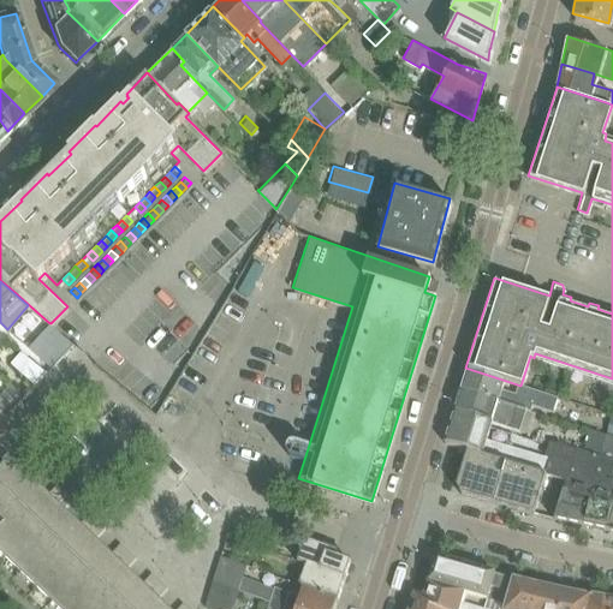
[(48,322),(28,344),(51,365),(71,342),(51,323),(48,322)]
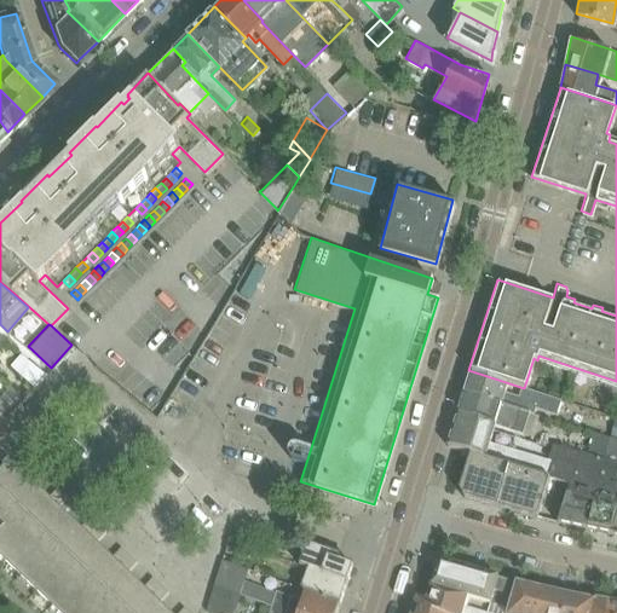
[(36,382),(47,370),(22,350),(12,360),(36,382)]
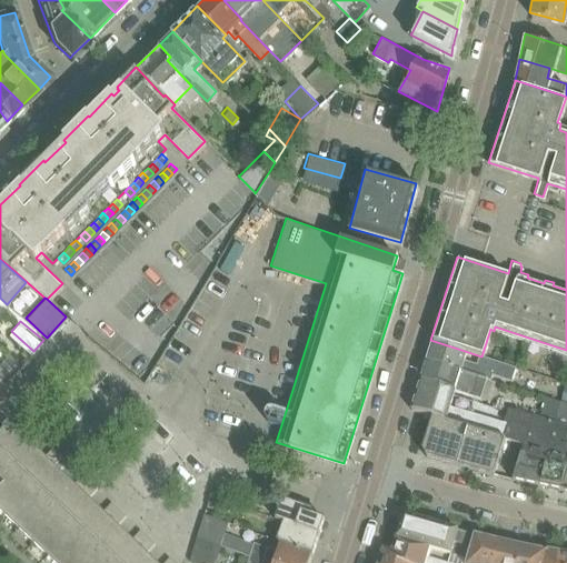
[(481,357),(465,351),(430,340),(425,359),(486,379),(488,372),(510,379),(515,367),(481,357)]
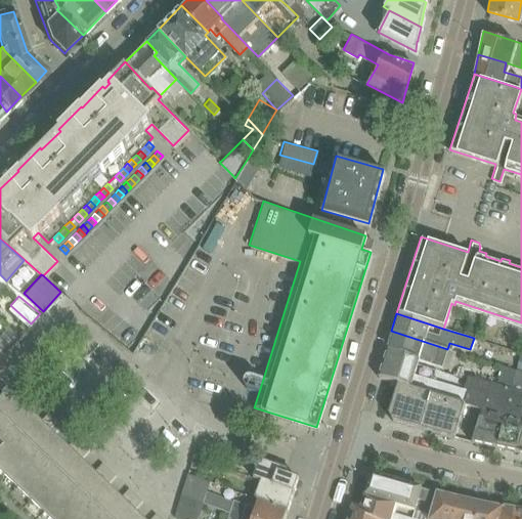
[(391,331),(386,347),(417,357),(442,365),(447,349),(391,331)]
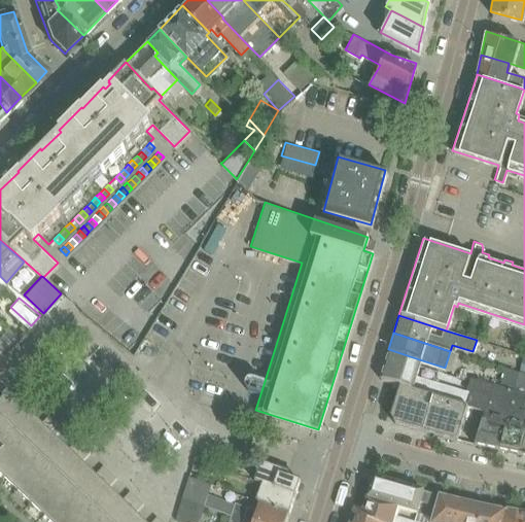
[(484,409),(524,421),(524,395),(515,392),(468,378),(465,390),(454,386),(439,381),(415,374),(419,359),(388,349),(379,377),(399,382),(432,392),(447,397),(465,404),(484,409)]
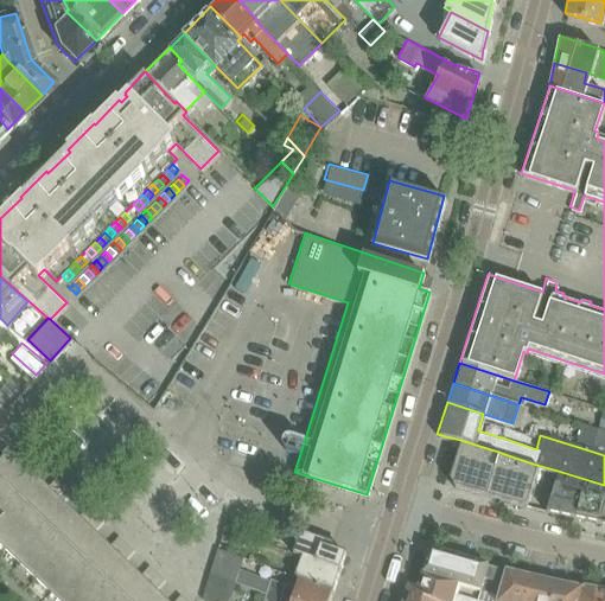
[(604,434),(599,432),(593,452),(604,455),(604,434)]
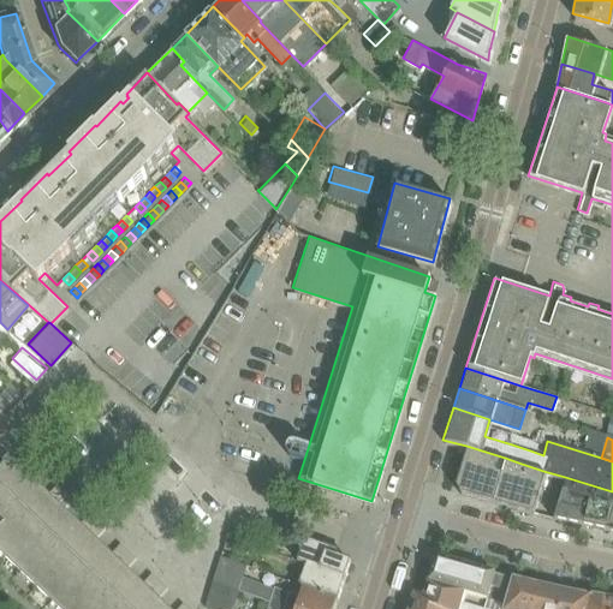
[(505,458),(466,446),(454,482),(459,489),(492,499),(505,458)]
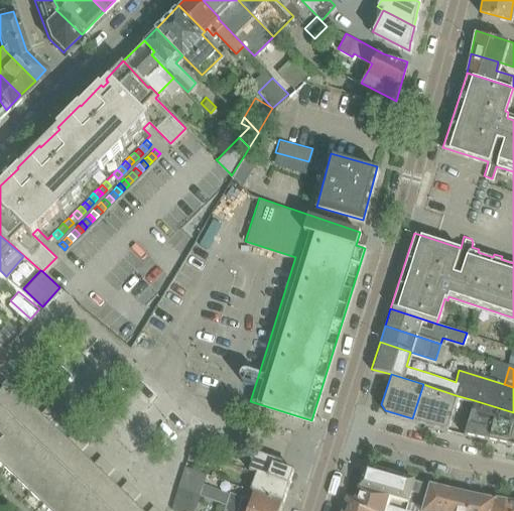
[(160,510),(158,509),(152,503),(145,510),(143,508),(138,504),(132,498),(139,491),(136,488),(132,484),(126,478),(119,486),(116,482),(112,479),(106,473),(113,466),(109,462),(106,460),(100,453),(93,461),(89,457),(86,455),(80,448),(87,440),(82,436),(80,434),(78,432),(74,428),(67,435),(61,430),(59,429),(53,423),(60,415),(54,410),(53,409),(47,403),(40,410),(34,404),(33,404),(27,398),(34,390),(27,384),(20,378),(14,385),(7,379),(0,385),(0,460),(3,463),(4,464),(16,475),(17,477),(29,488),(31,490),(42,500),(44,503),(52,510),(160,510)]
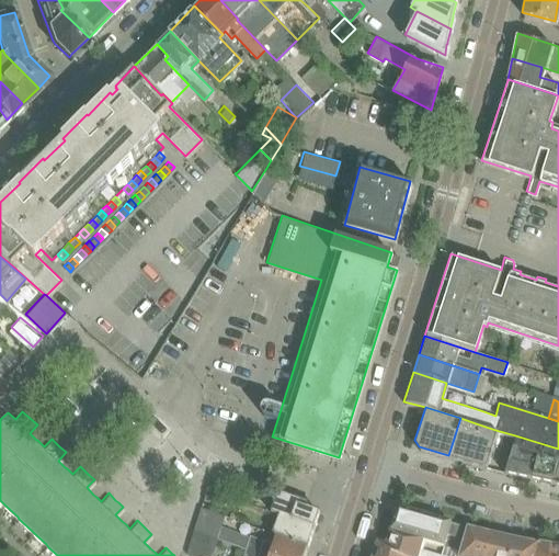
[(460,418),(448,455),(485,466),(495,430),(476,423),(460,418)]
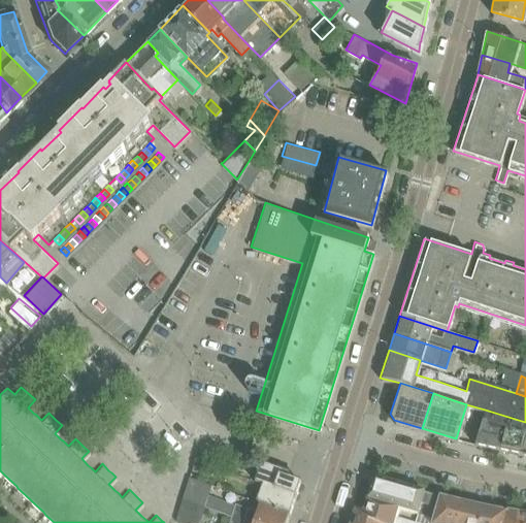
[(474,443),(520,452),(525,431),(525,422),(485,410),(474,443)]
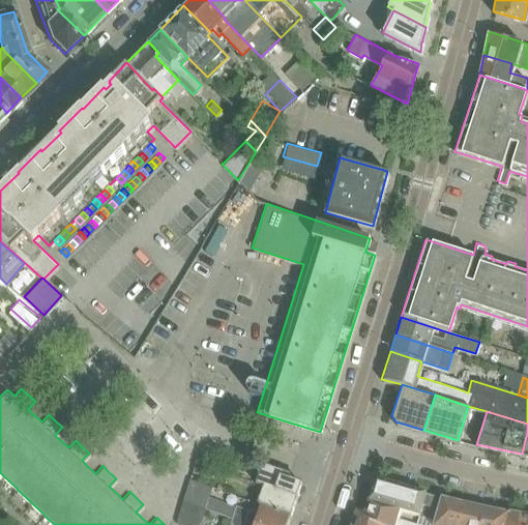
[(206,464),(209,455),(198,450),(195,460),(206,464)]
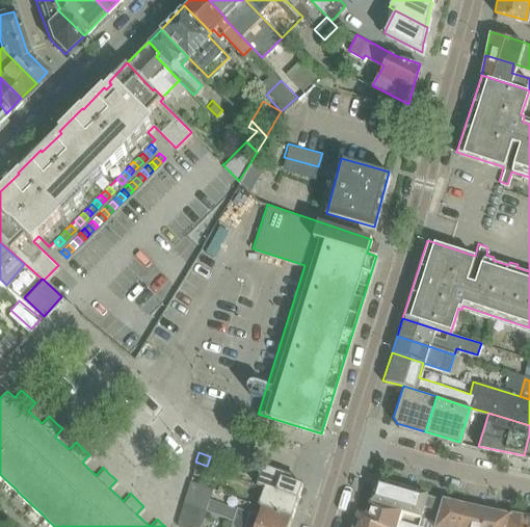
[(204,474),(207,466),(195,462),(192,470),(204,474)]
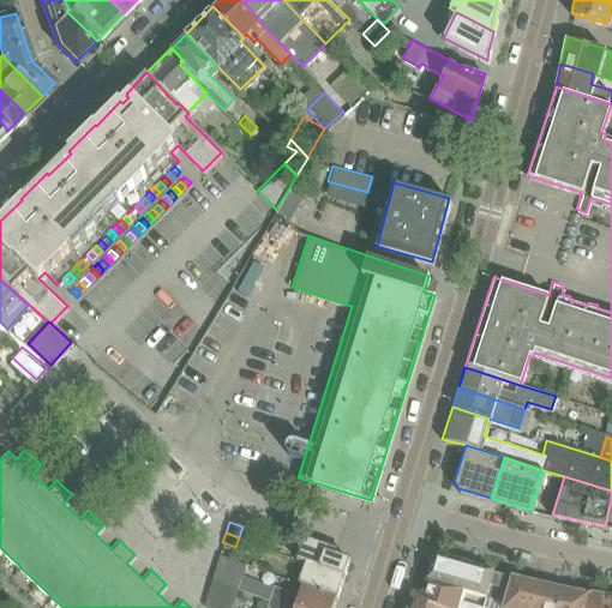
[(304,560),(305,560),(343,573),(349,558),(334,552),(336,547),(304,535),(295,557),(304,560)]
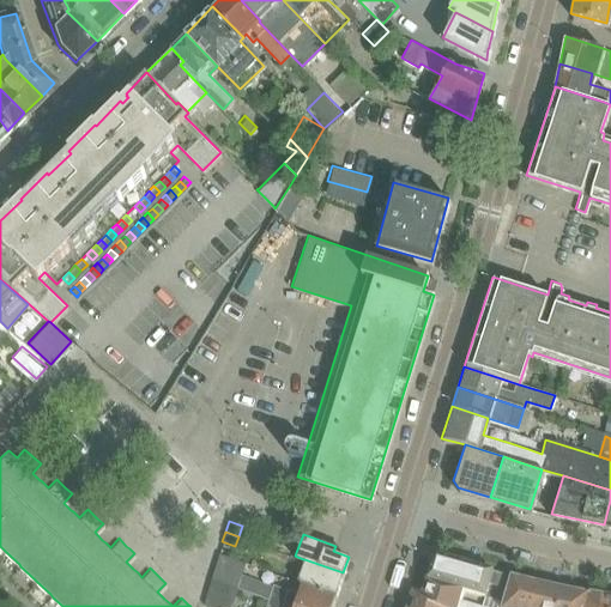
[(218,550),(211,575),(229,581),(236,584),(241,570),(244,560),(218,550)]
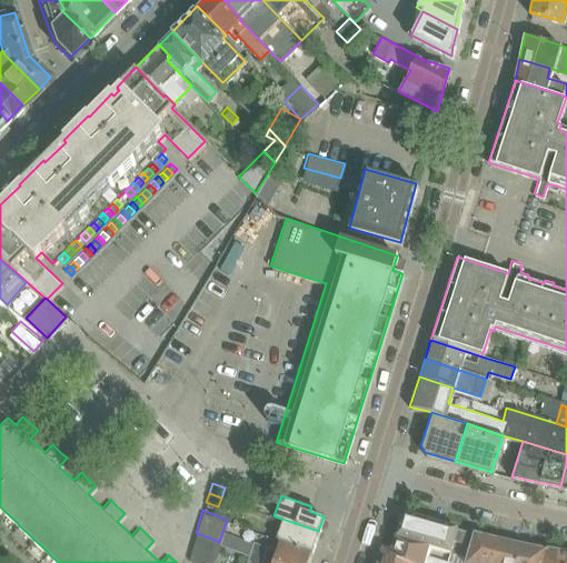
[(466,543),(469,530),(406,512),(400,515),(395,533),(428,543),(449,550),(453,539),(466,543)]
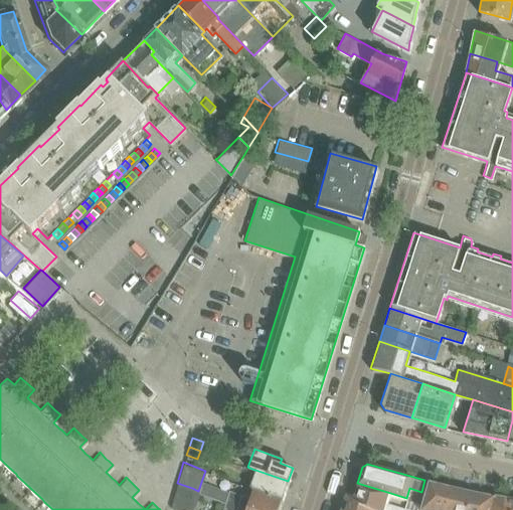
[(254,470),(248,486),(252,488),(281,498),(288,481),(255,470),(254,470)]
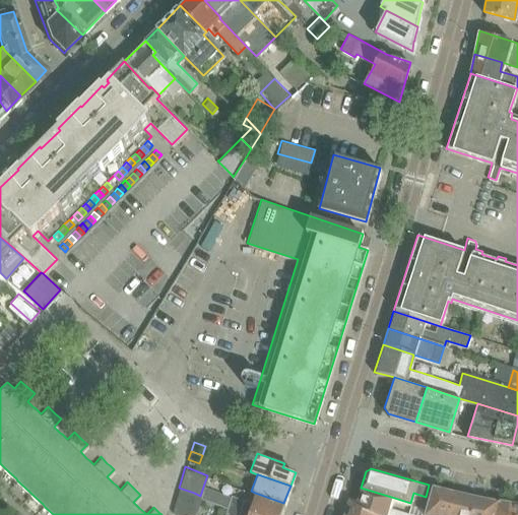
[(448,514),(455,492),(433,486),(425,514),(448,514)]
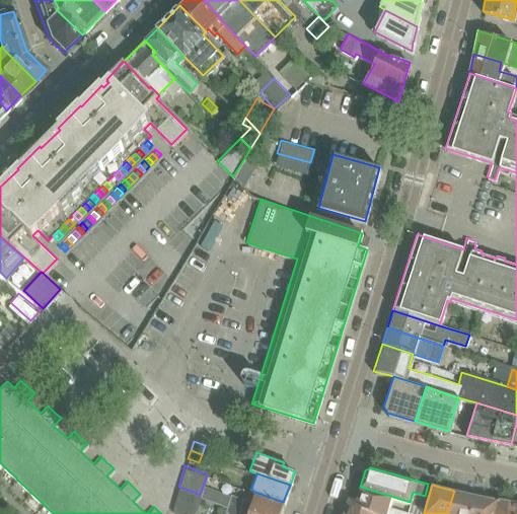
[(178,487),(171,509),(185,513),(187,513),(194,492),(178,487)]
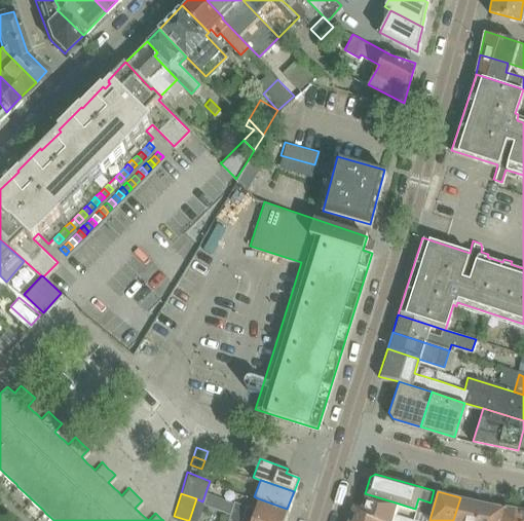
[(352,506),(350,511),(384,520),(424,520),(427,512),(415,509),(413,518),(394,512),(396,503),(365,493),(361,508),(352,506)]
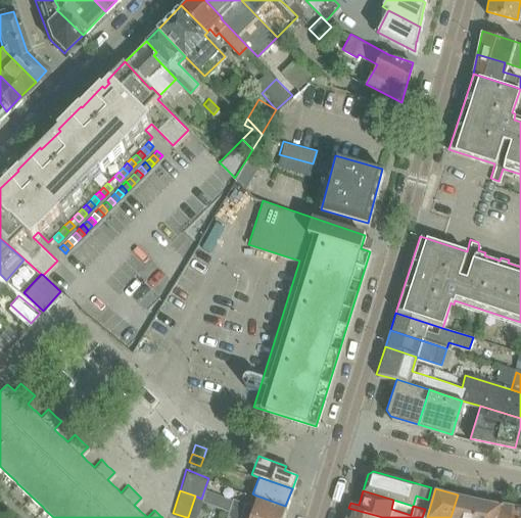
[(458,495),(451,517),(474,517),(478,499),(458,495)]
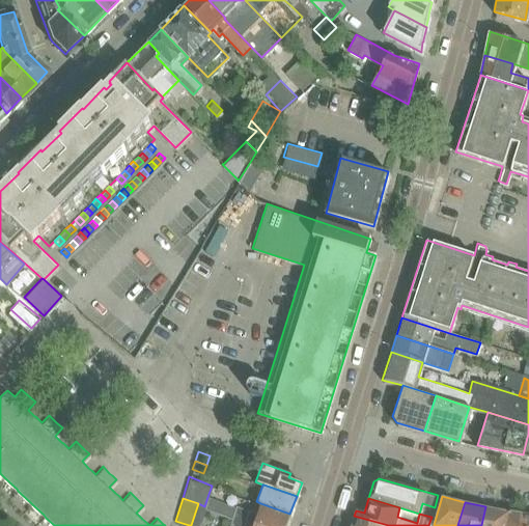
[(263,525),(285,525),(289,514),(260,503),(257,511),(235,505),(232,517),(263,525)]
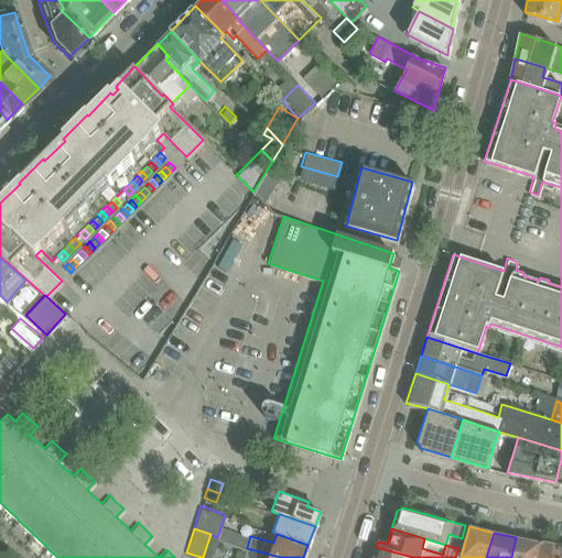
[(516,537),(511,557),(536,557),(539,543),(516,537)]
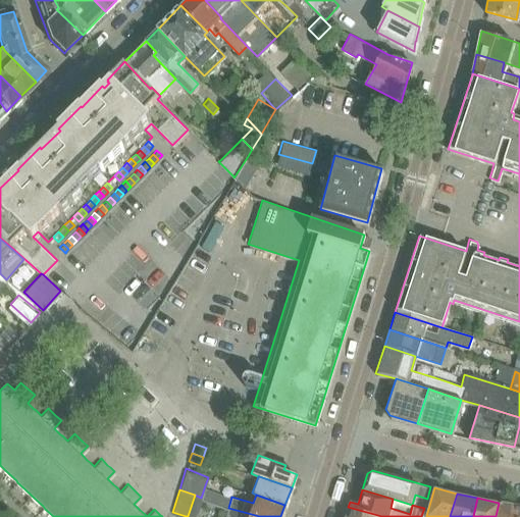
[(496,516),(517,516),(519,506),(518,506),(499,503),(496,516)]
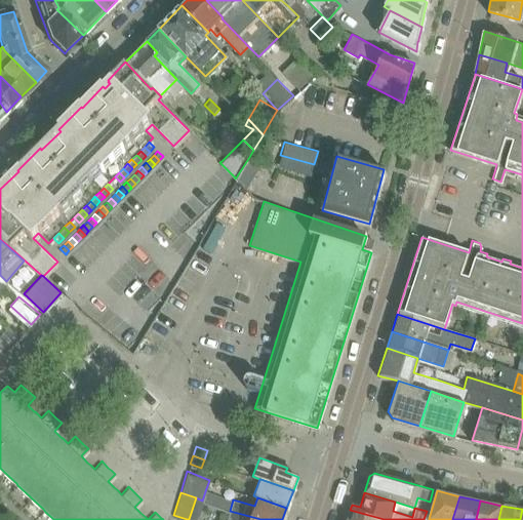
[(384,519),(350,510),(347,519),(384,519)]
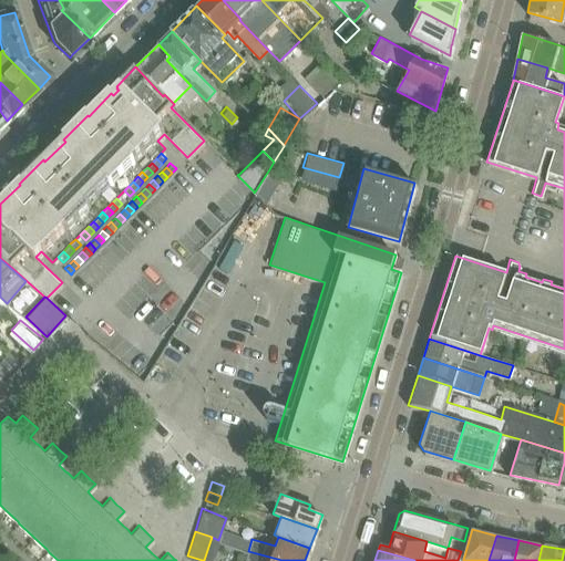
[(281,560),(248,551),(245,560),(281,560)]
